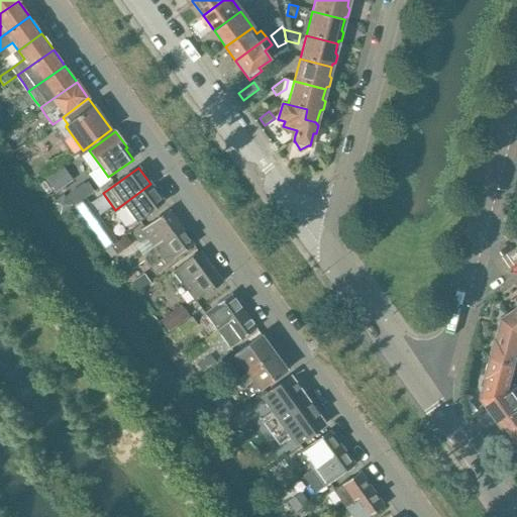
[(48,183),(46,184),(48,188),(55,197),(56,198),(59,196),(68,190),(73,187),(63,173),(58,176),(48,183)]
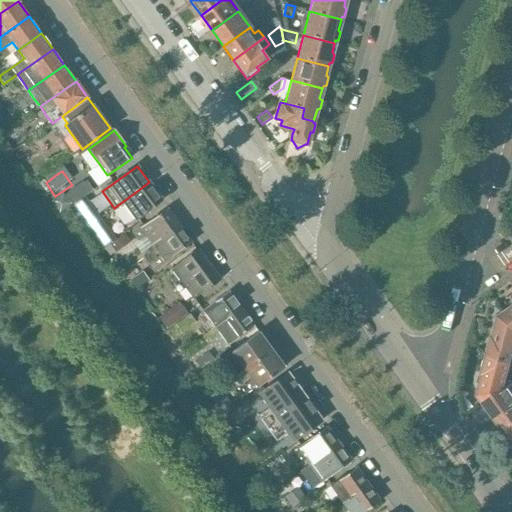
[(162,200),(149,182),(114,208),(126,226),(162,200)]
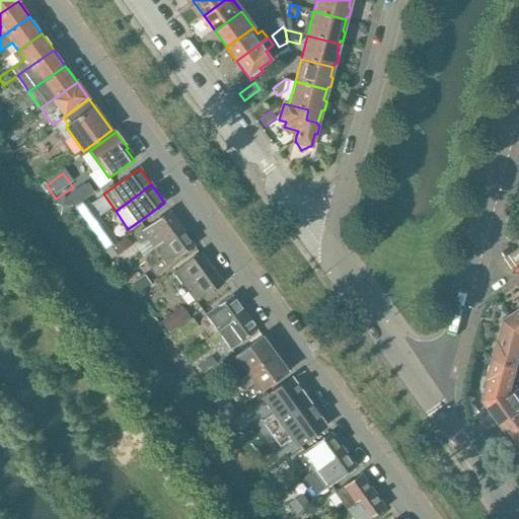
[(85,201),(79,206),(84,214),(90,209),(85,201)]
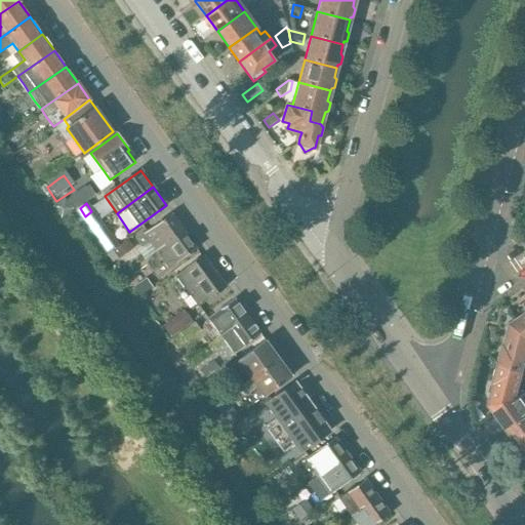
[(185,230),(172,213),(144,234),(135,240),(140,248),(150,242),(156,250),(185,230)]
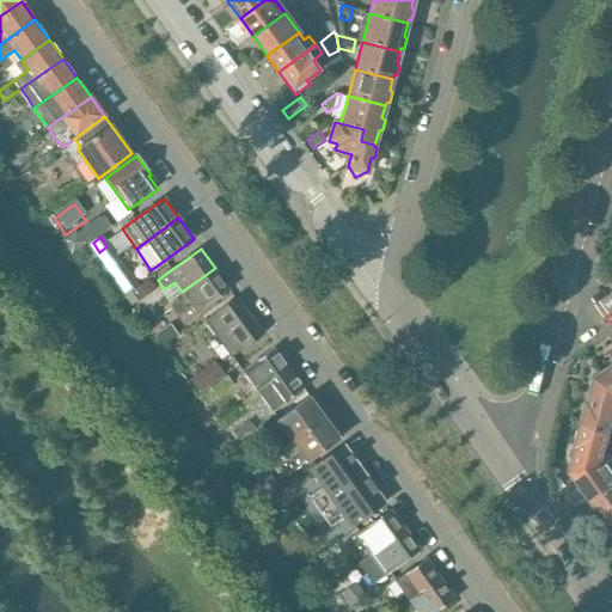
[(230,288),(215,268),(182,292),(197,313),(230,288)]
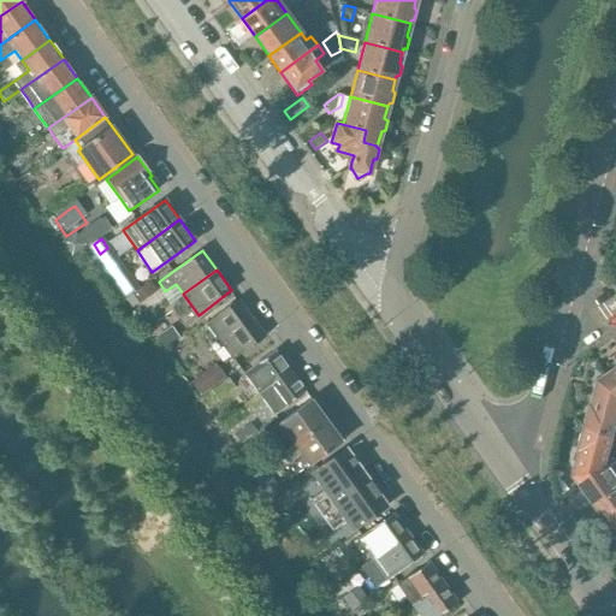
[(130,278),(122,284),(130,295),(137,290),(130,278)]
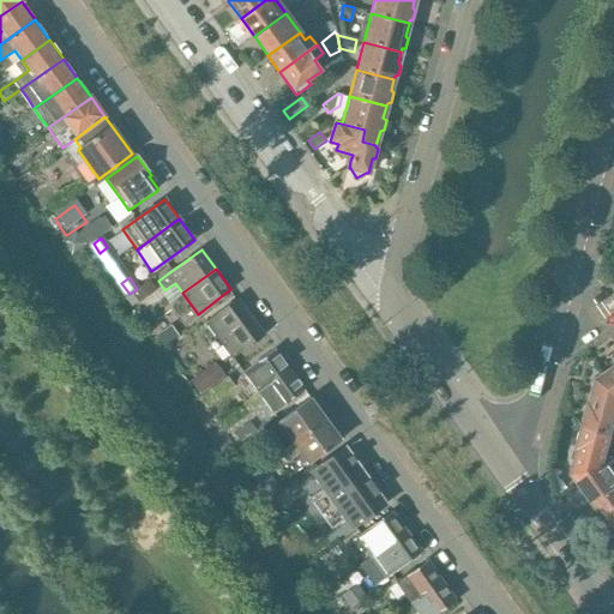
[(140,287),(131,294),(138,304),(148,298),(157,289),(150,280),(140,287)]
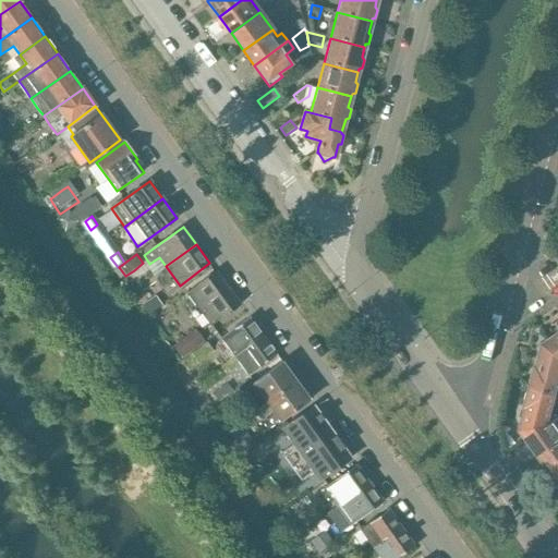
[(240,304),(239,303),(216,271),(185,292),(210,325),(240,304)]
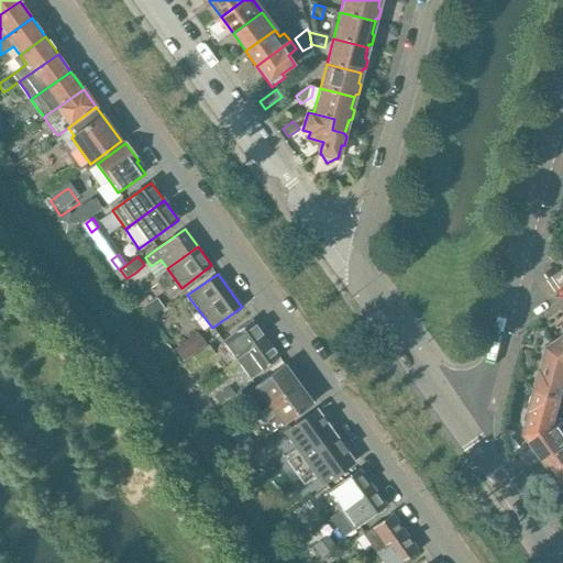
[(157,297),(145,306),(145,307),(152,316),(165,307),(157,297)]
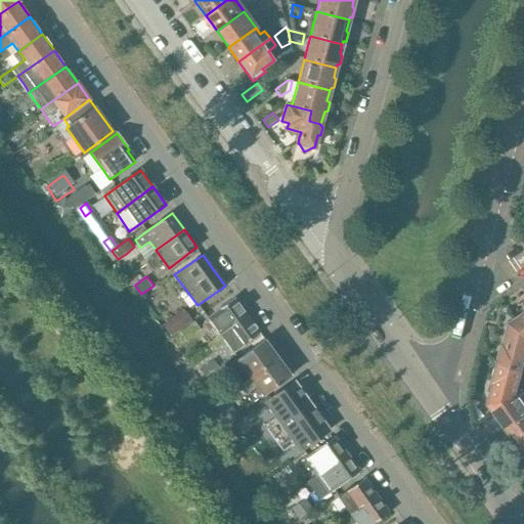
[(247,315),(234,298),(201,322),(209,333),(204,336),(208,343),(247,315)]
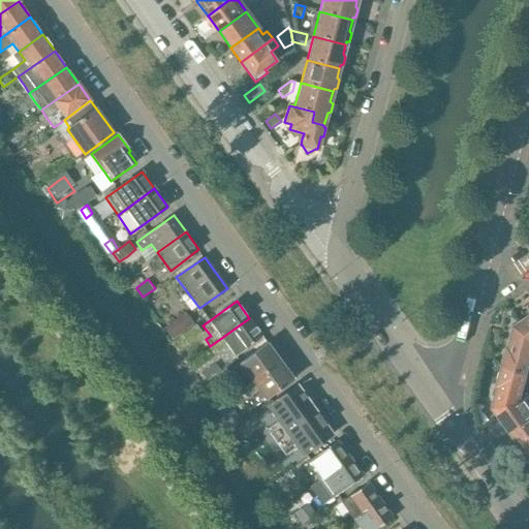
[(174,340),(181,335),(194,323),(185,312),(172,321),(164,328),(163,328),(173,339),(173,340),(174,340)]
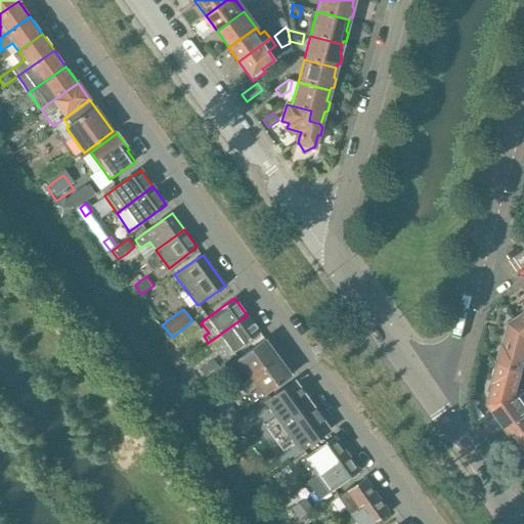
[(233,352),(260,333),(247,315),(208,343),(212,347),(223,339),(233,352)]
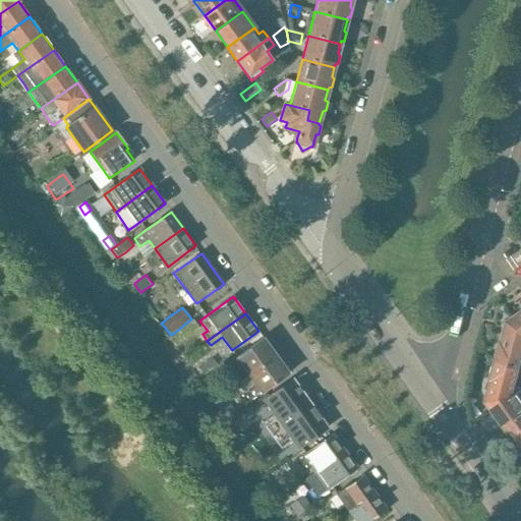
[(497,350),(496,356),(498,360),(497,363),(520,369),(520,328),(515,320),(508,324),(503,344),(502,344),(501,348),(497,350)]
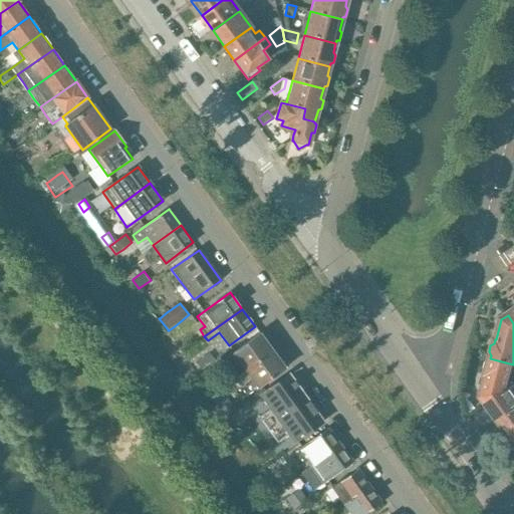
[(272,350),(260,334),(234,353),(246,369),(272,350)]
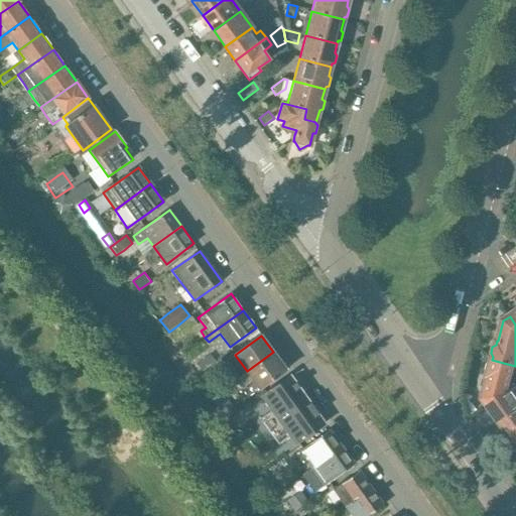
[(286,370),(273,352),(247,371),(234,380),(241,389),(253,380),(259,388),(286,370)]
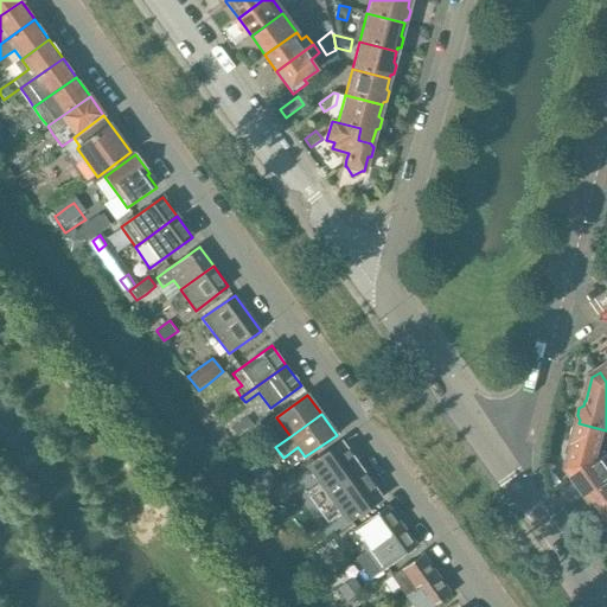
[(237,438),(242,434),(254,425),(248,416),(236,426),(231,429),(237,438)]
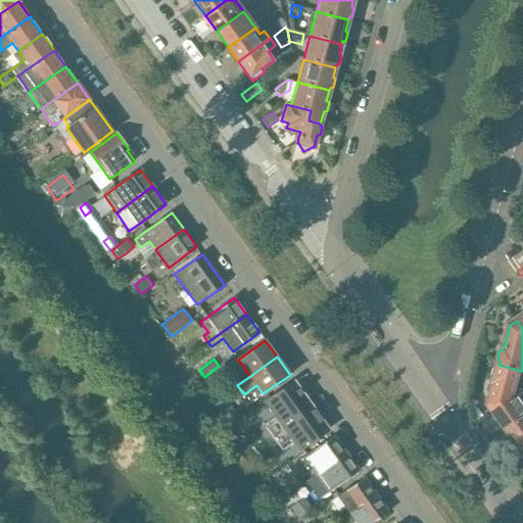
[(521,391),(522,389),(522,387),(517,386),(522,371),(498,365),(497,368),(494,370),(492,376),(494,379),(493,382),(494,383),(488,403),(493,411),(521,391)]
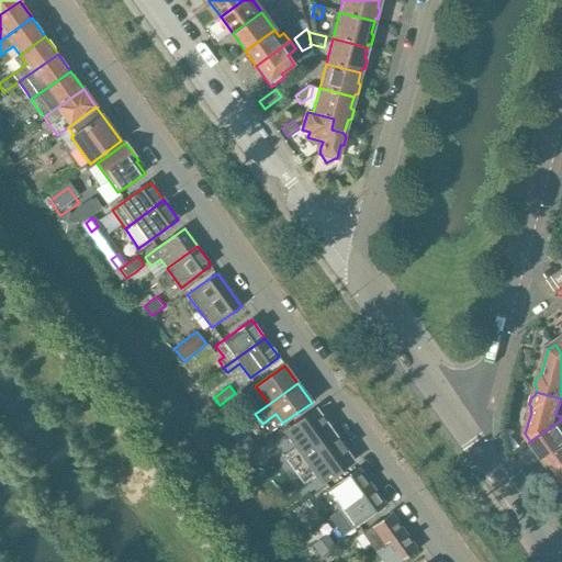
[(353,460),(316,409),(284,431),(322,483),(353,460)]
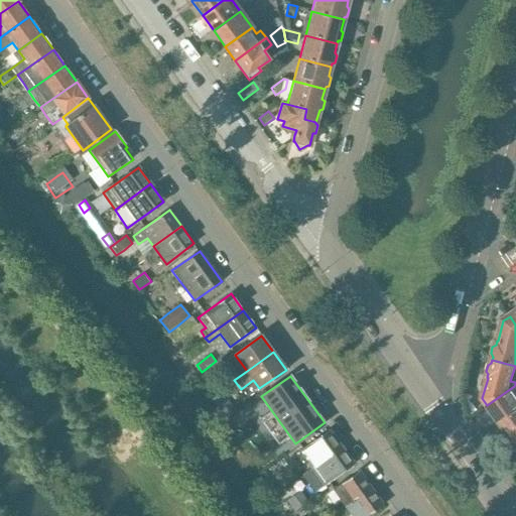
[(515,389),(514,386),(487,405),(488,407),(487,410),(492,415),(495,416),(500,424),(515,412),(515,389)]
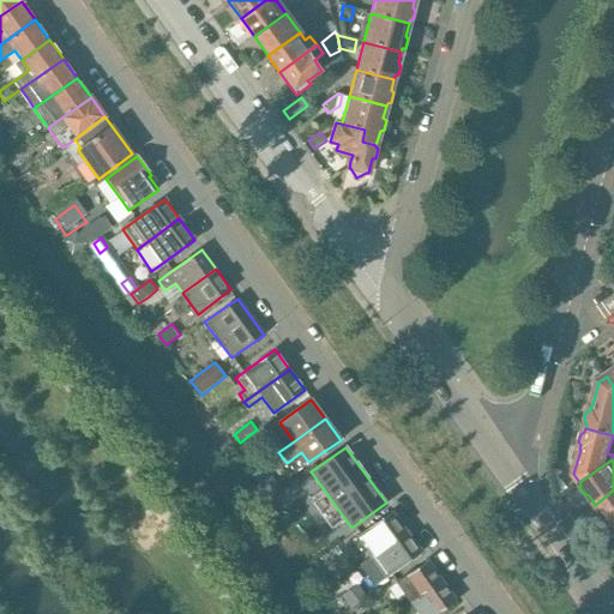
[(613,523),(613,491),(595,505),(602,513),(601,517),(606,524),(609,524),(611,525),(613,523)]
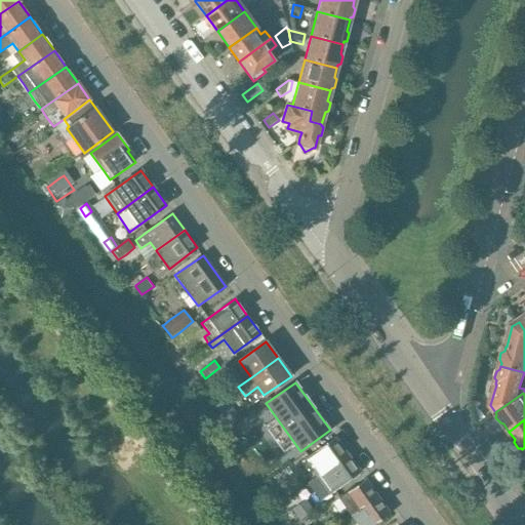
[(347,454),(334,437),(304,459),(316,477),(347,454)]
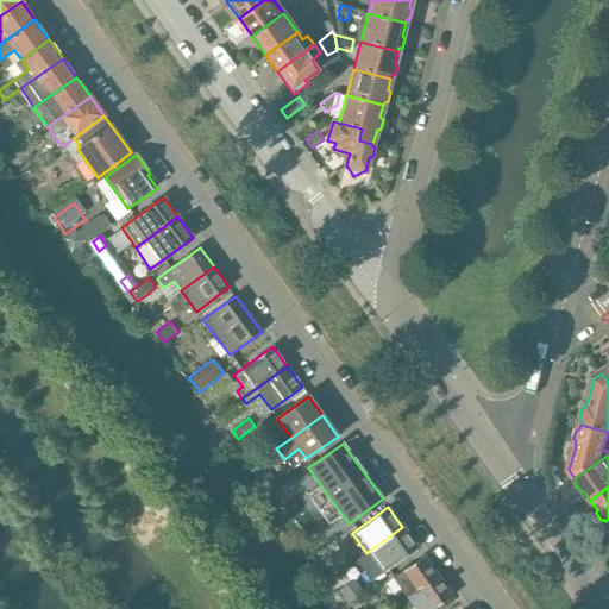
[(418,547),(402,527),(366,553),(381,573),(418,547)]
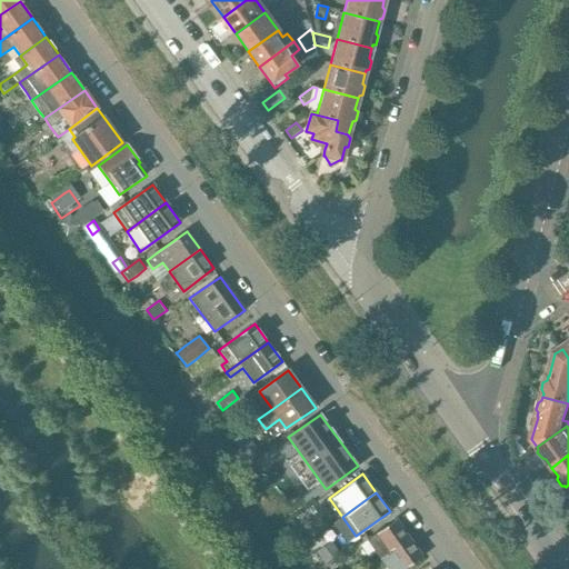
[(408,537),(396,519),(367,539),(377,552),(366,560),(369,566),(380,557),(408,537)]
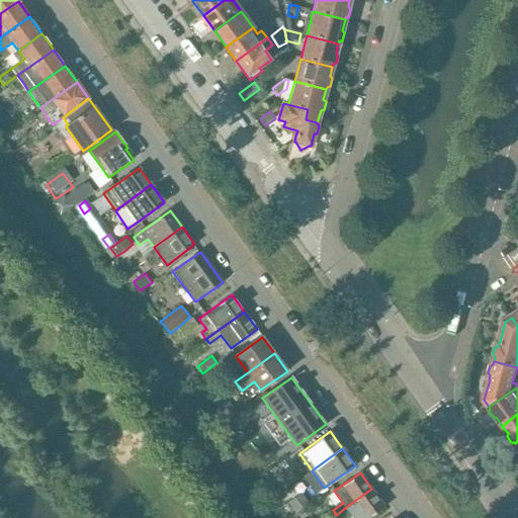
[(366,517),(384,506),(371,489),(346,507),(353,517),(366,517)]
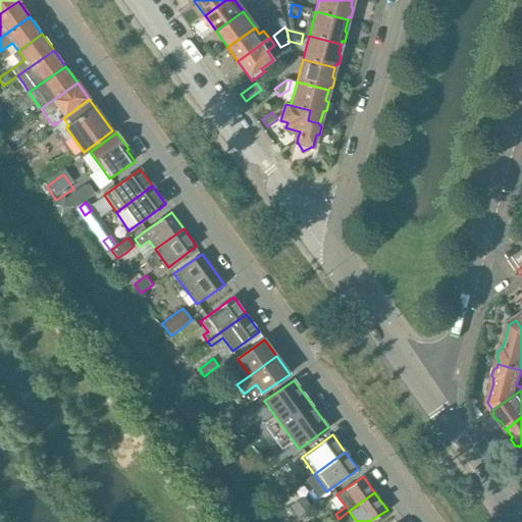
[(294,506),(291,508),(298,517),(301,516),(307,511),(308,510),(306,507),(301,501),(294,506)]
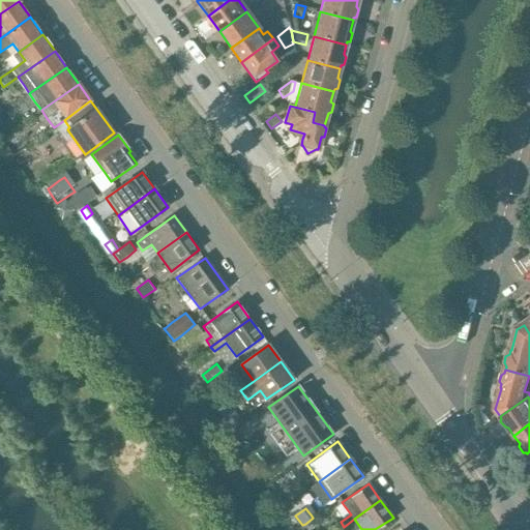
[(305,524),(302,525),(304,529),(313,529),(318,527),(312,519),(305,524)]
